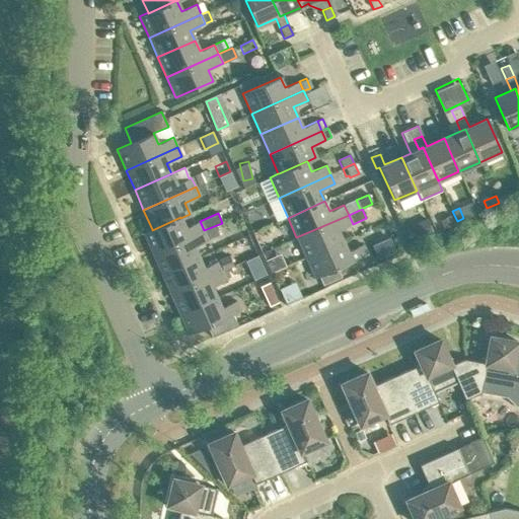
[(296,237),(305,257),(343,241),(338,230),(353,224),(349,215),(296,237)]
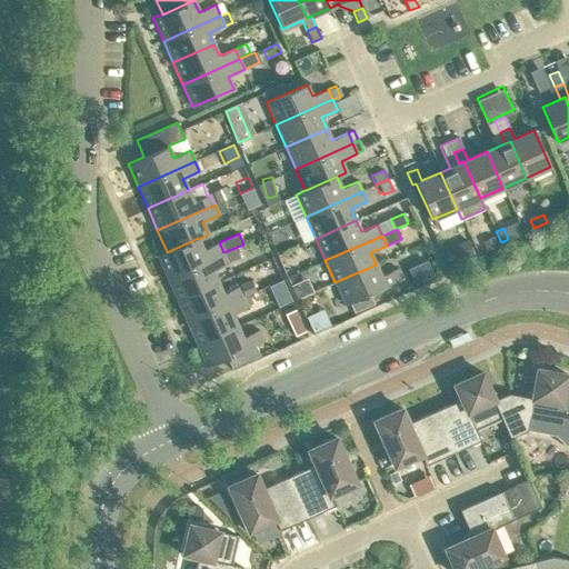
[(481,242),(485,250),(497,245),(493,237),(481,242)]
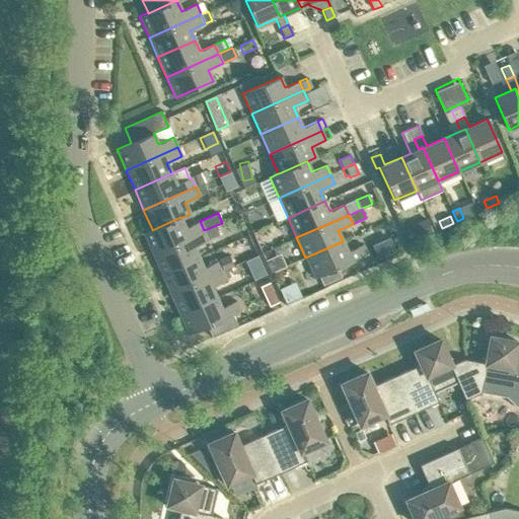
[(143,233),(152,253),(204,230),(200,221),(186,227),(180,218),(180,217),(152,230),(152,229),(143,233)]
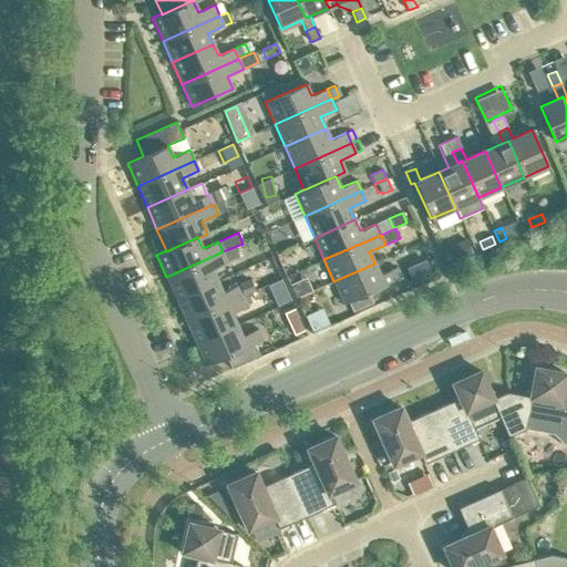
[(447,264),(472,253),(466,239),(442,249),(447,264)]
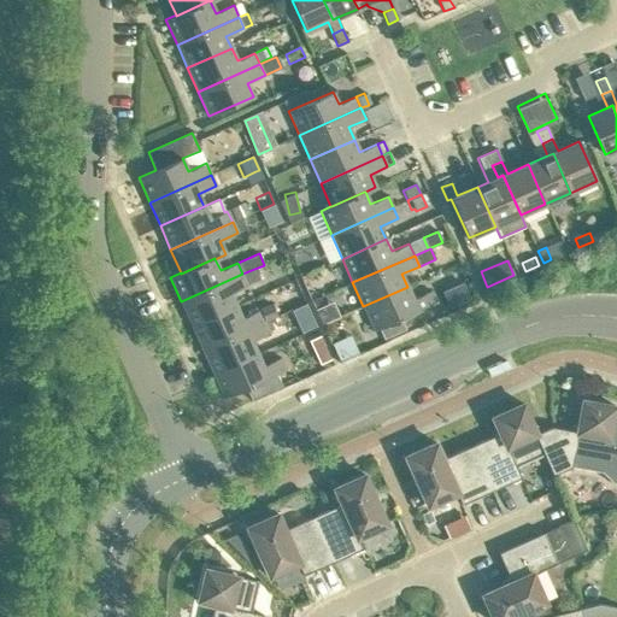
[(259,280),(254,269),(242,274),(248,286),(259,280)]
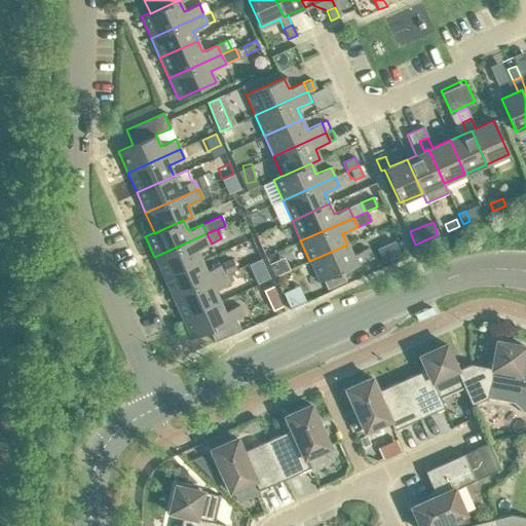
[(154,257),(163,277),(201,261),(196,250),(212,243),(207,233),(154,257)]
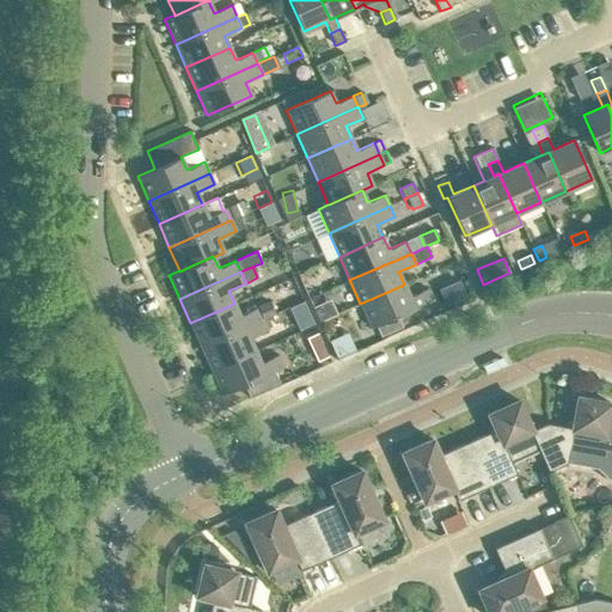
[(446,306),(466,298),(459,281),(439,289),(446,306)]
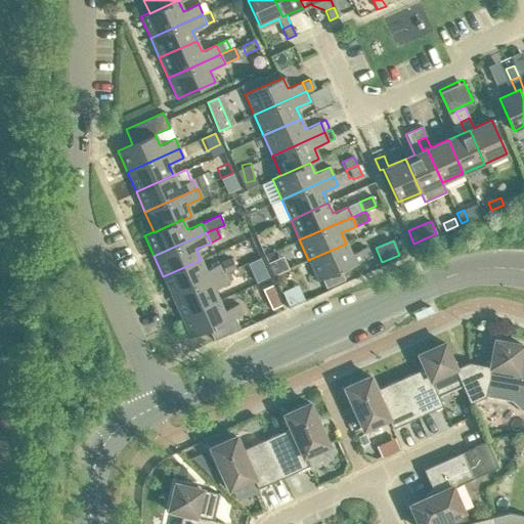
[(346,244),(308,260),(317,280),(321,279),(325,288),(344,279),(340,271),(369,257),(365,247),(350,254),(346,244)]
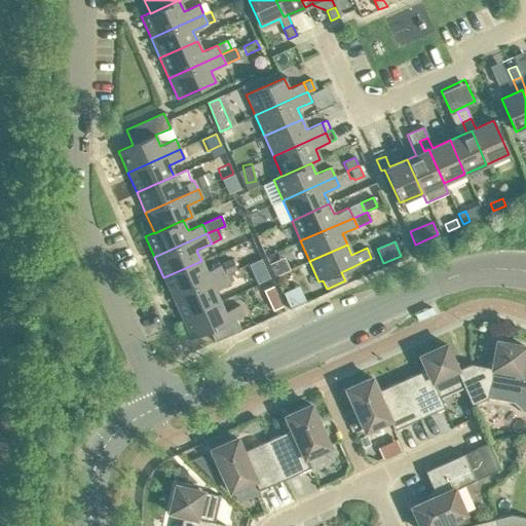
[(163,277),(173,298),(236,269),(232,260),(205,271),(201,261),(163,277)]
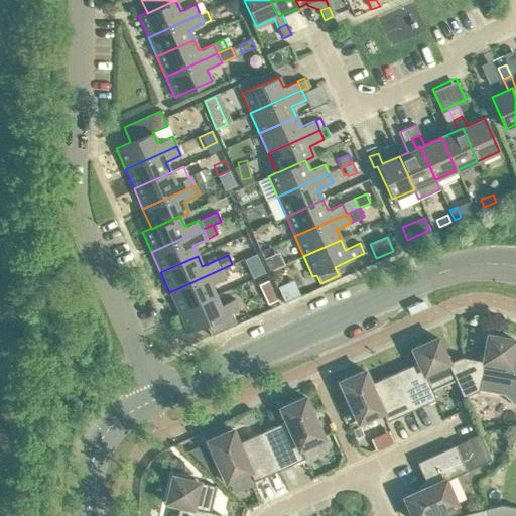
[(169,292),(178,311),(215,295),(211,285),(238,273),(233,263),(232,264),(169,292)]
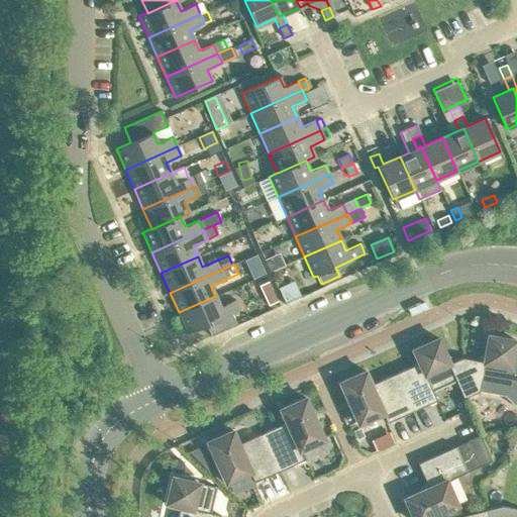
[(277,301),(273,290),(263,294),(267,305),(277,301)]
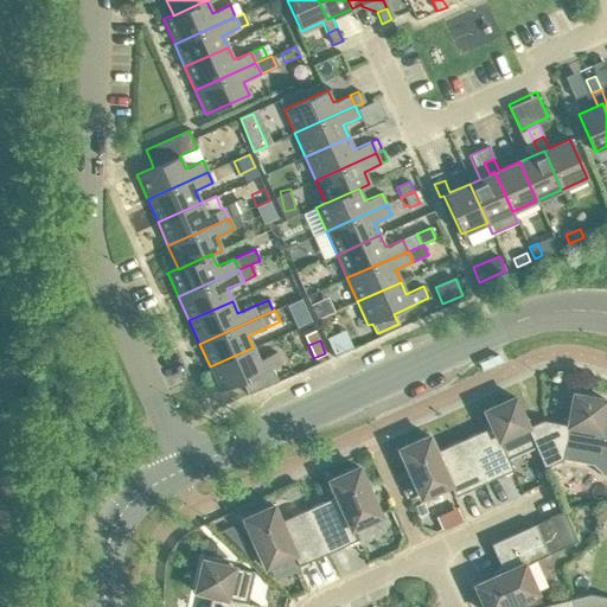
[(253,347),(210,366),(221,391),(281,364),(275,352),(259,359),(253,347)]
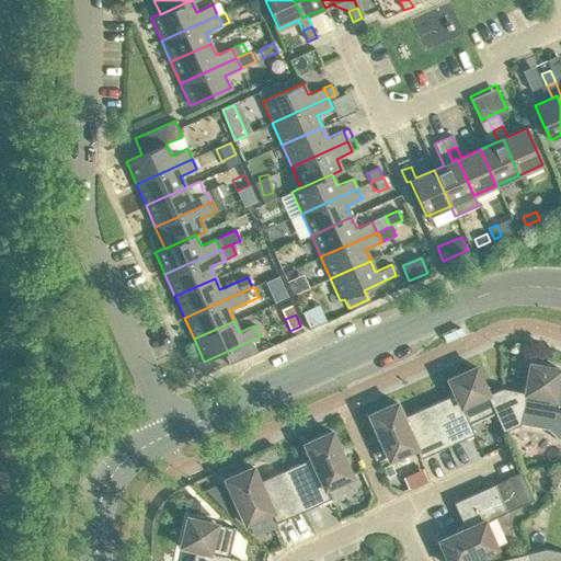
[(255,353),(250,341),(222,353),(228,365),(255,353)]
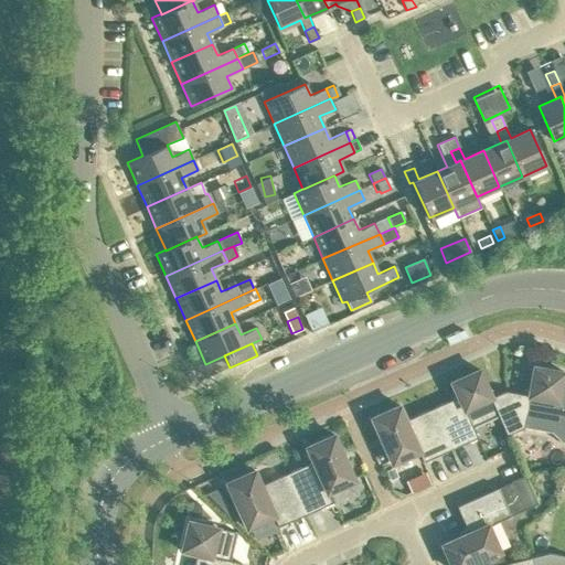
[(504,391),(491,397),(490,397),(498,416),(505,435),(523,427),(550,433),(564,446),(564,445),(564,385),(561,385),(563,372),(533,366),(528,395),(504,391)]
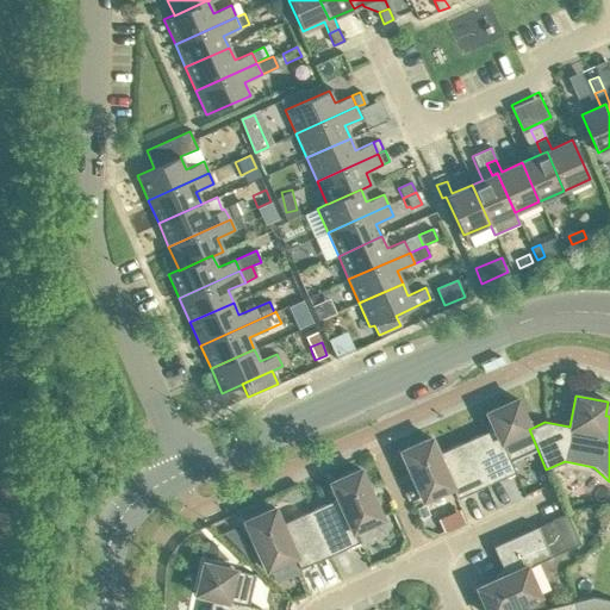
[(493,429),(466,441),(485,485),(515,472),(510,461),(537,449),(529,429),(530,429),(516,399),(486,412),(493,429)]
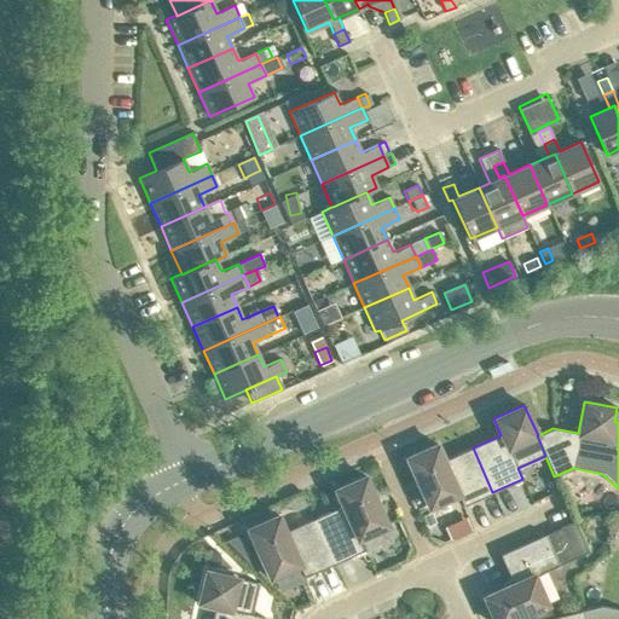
[(492,492),(473,447),(444,461),(437,444),(406,458),(428,508),(457,495),(462,505),(492,492)]
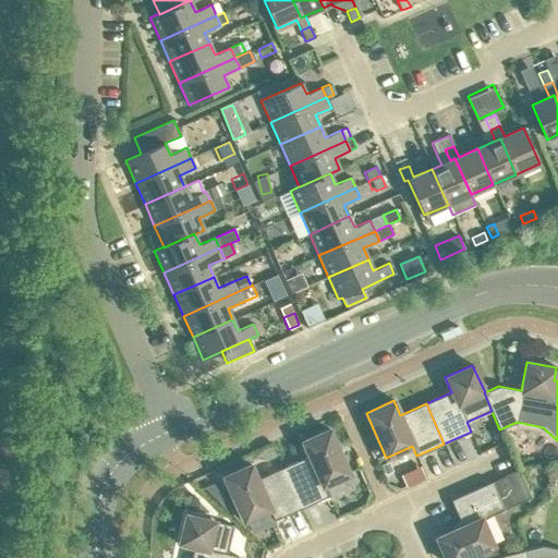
[(307,457),(282,468),(301,508),(328,496),(323,486),(350,474),(329,429),(301,441),(307,457)]
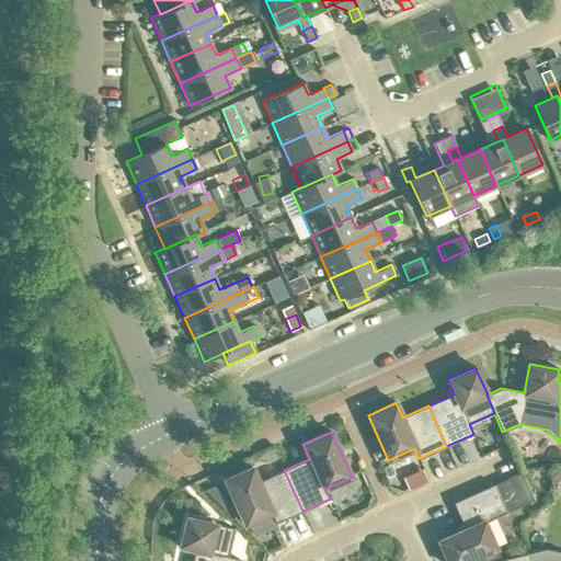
[(277,458),(273,448),(248,460),(250,465),(262,459),(264,465),(277,458)]
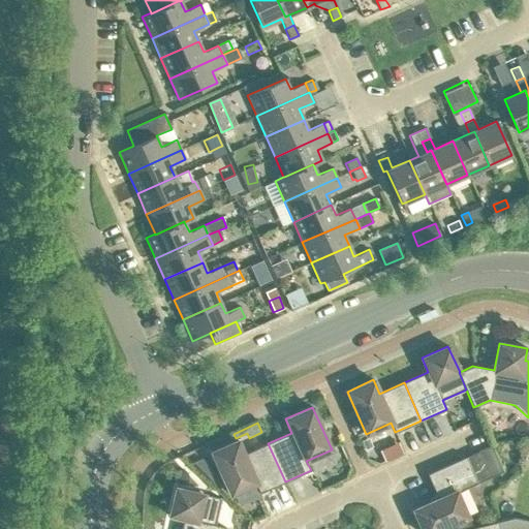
[(285,481),(268,443),(243,455),(237,440),(211,452),(230,495),(255,484),(259,493),(285,481)]
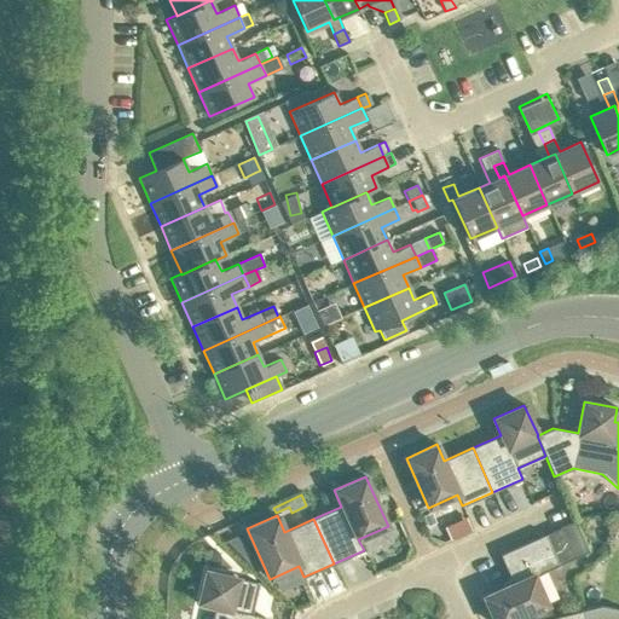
[(434,515),(424,520),(427,527),(438,524),(434,515)]
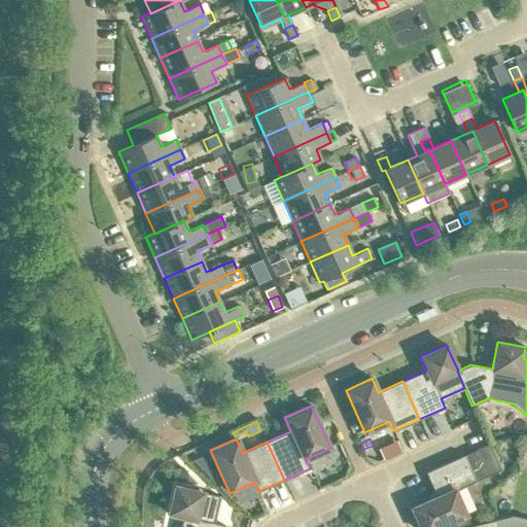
[(463,455),(475,481),(500,469),(489,444),(463,455)]
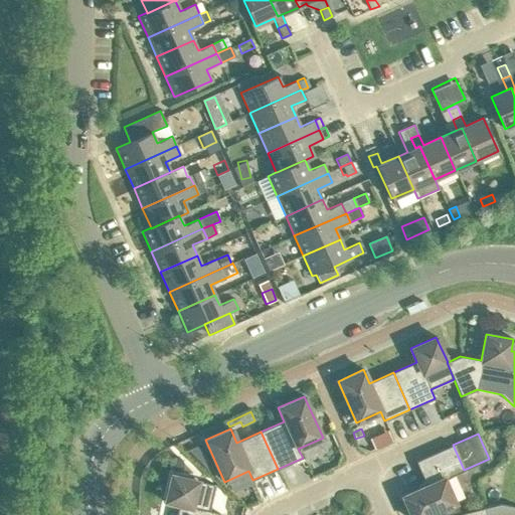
[(445,479),(464,470),(453,445),(415,462),(426,486),(402,496),(410,514),(428,514),(442,509),(444,514),(455,514),(460,514),(445,479)]
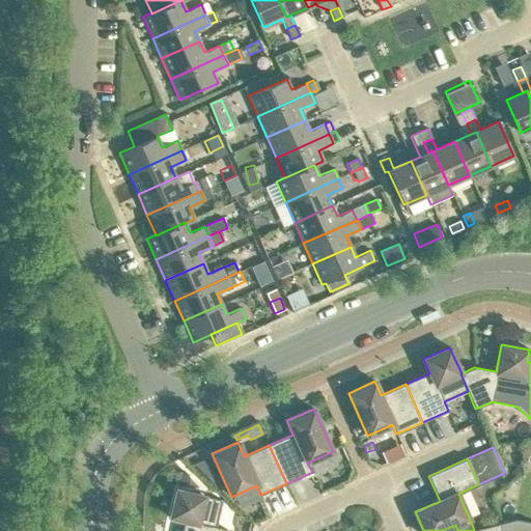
[(222,483),(202,460),(191,466),(217,490),(222,483)]
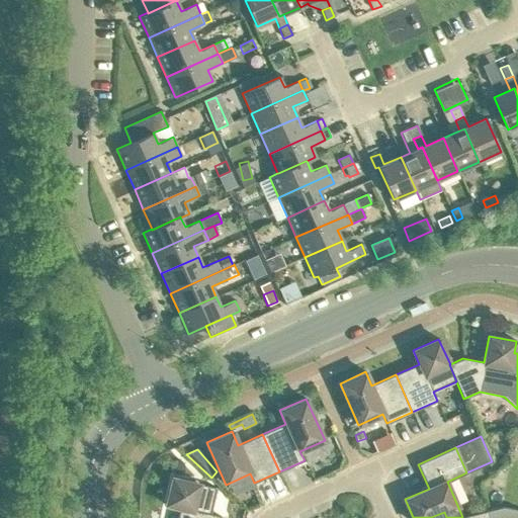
[(180,508),(177,517),(220,517),(221,516),(210,514),(217,488),(172,478),(165,505),(180,508)]
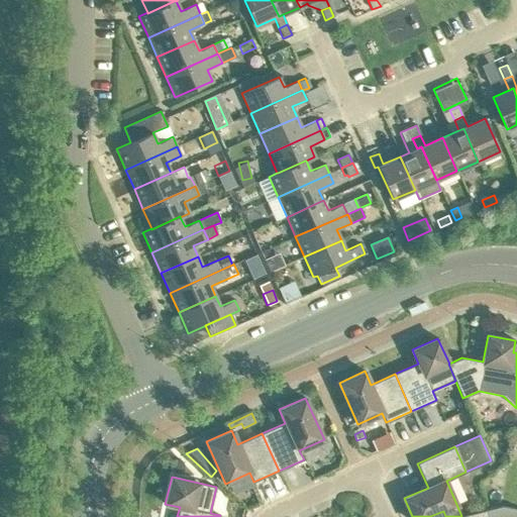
[(516,516),(516,508),(501,506),(461,516),(456,516),(516,516)]
